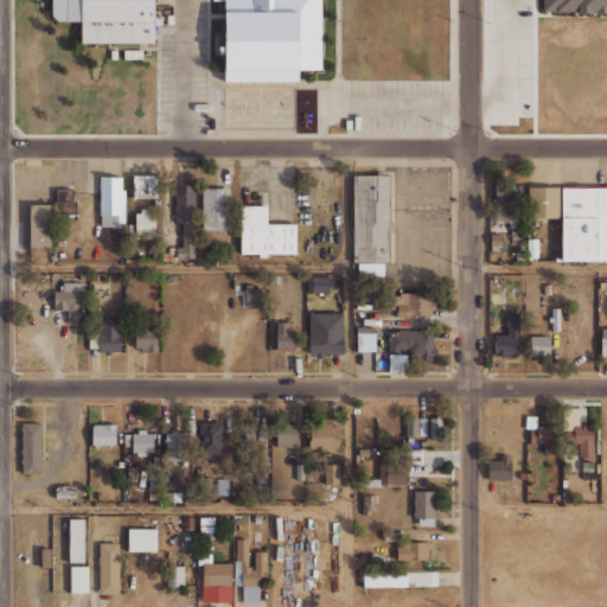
[(154,0),(154,43),(81,43),(81,21),(66,21),(66,20),(57,20),(51,14),(51,0),(154,0)]
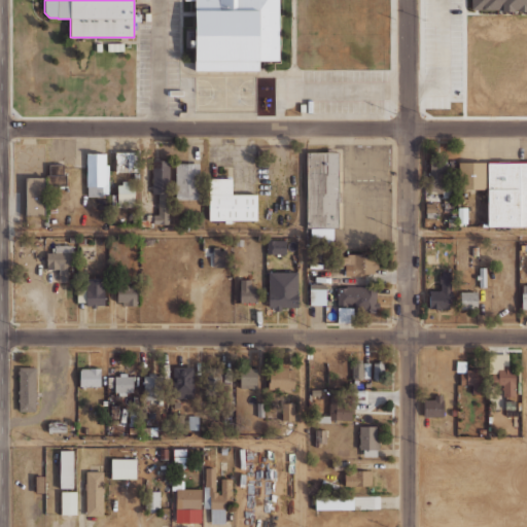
[(279,0),(279,60),(258,60),(258,70),(195,70),(195,46),(189,46),(189,40),(195,40),(195,0),(279,0)]
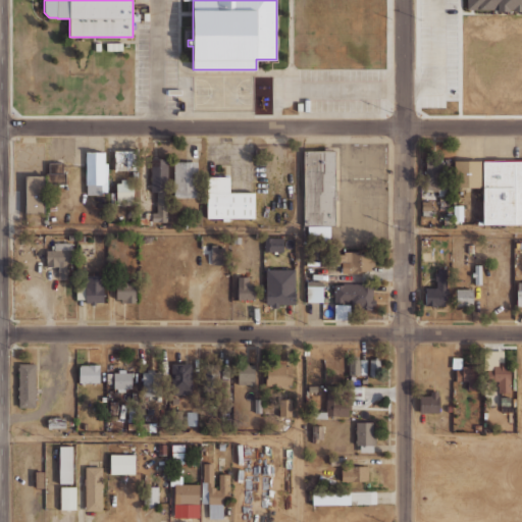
[(521,0),(466,0),(466,9),(497,9),(497,11),(508,11),(508,8),(512,8),(512,10),(521,10),(521,9),(521,0)]
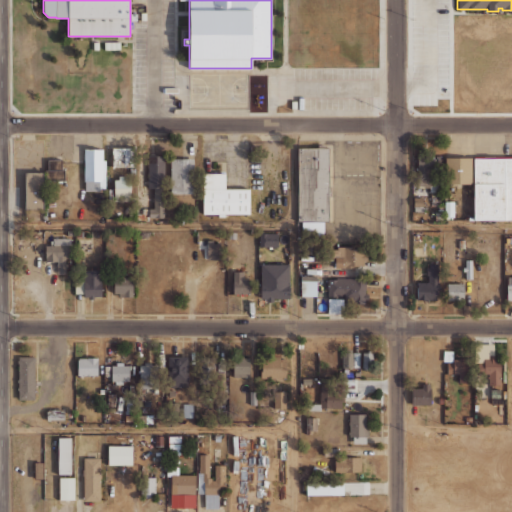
[(112,148),(112,167),(136,166),(135,147),(112,148)]
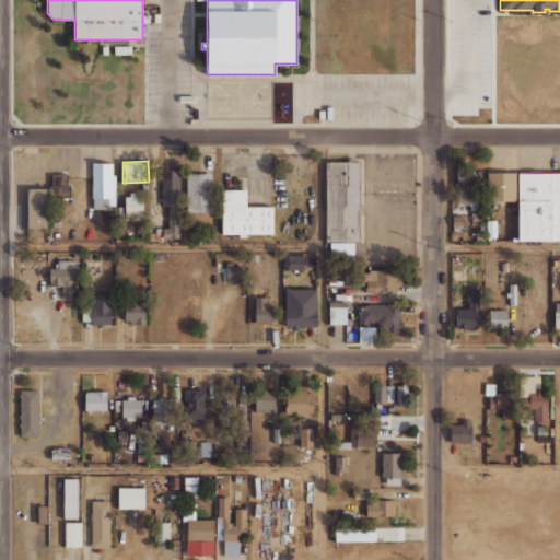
[(92,162),(91,198),(93,198),(93,208),(108,208),(108,197),(112,196),(113,162),(92,162)]
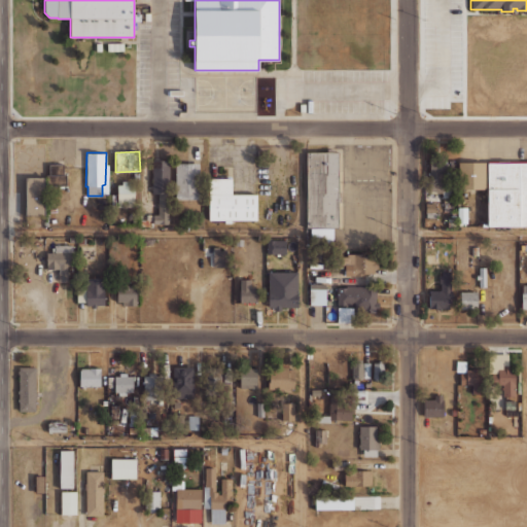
[(311,227),(306,227),(306,152),(338,152),(338,227),(332,227),(332,242),(311,242),(311,227)]
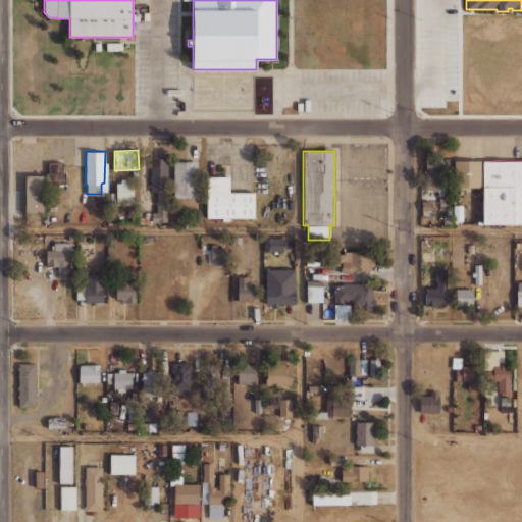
[(149,157),(150,192),(156,192),(157,212),(152,212),(152,220),(167,220),(166,191),(169,191),(169,157),(149,157)]
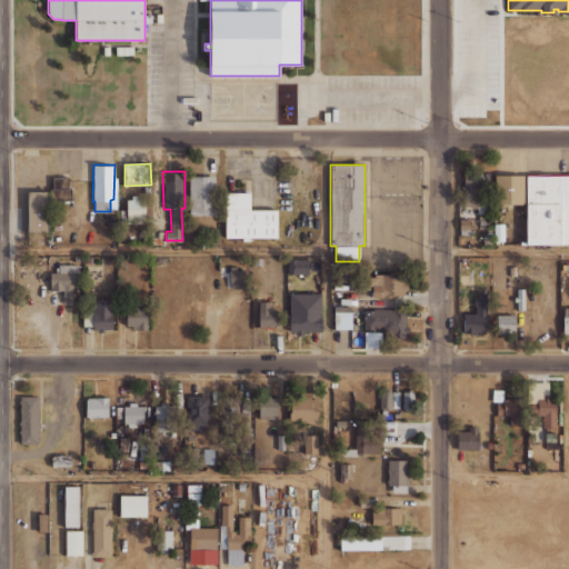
[(215,176),(215,229),(189,229),(189,176),(215,176)]
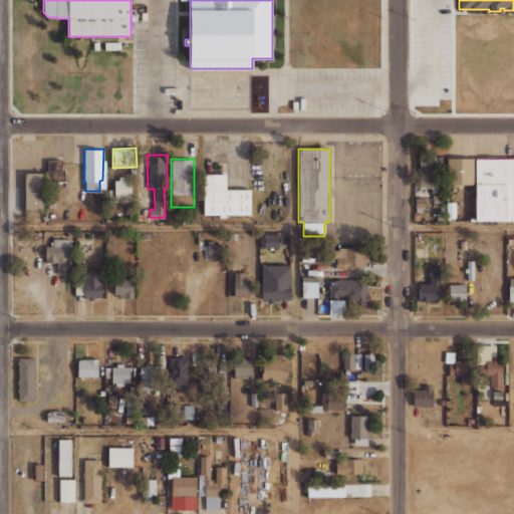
[(447,159),(474,159),(474,184),(447,184),(447,159)]
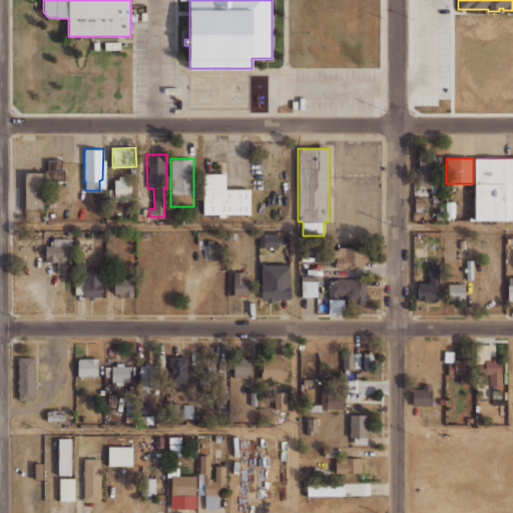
[(512,220),(474,220),(474,158),(512,158),(512,220)]
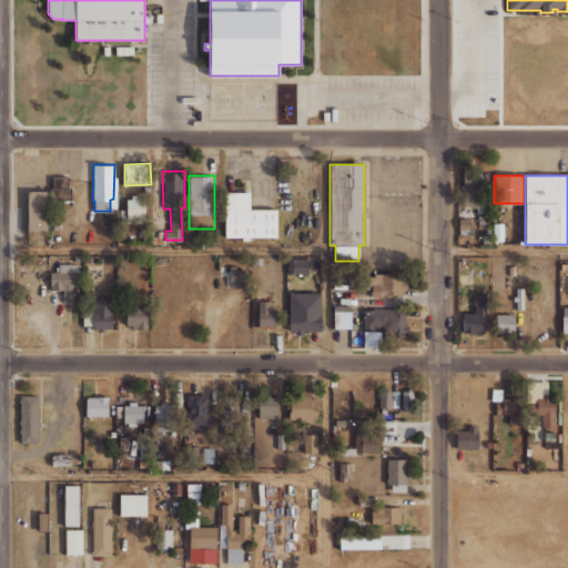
[(53,176),(53,188),(50,188),(50,199),(71,199),(71,188),(68,188),(68,176),(53,176)]
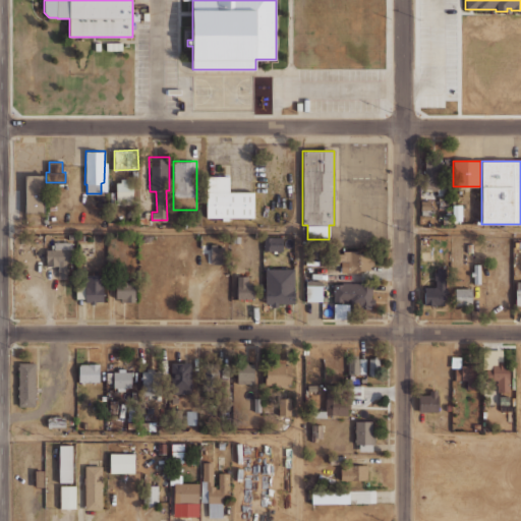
[(44,213),(25,213),(25,175),(44,175),(44,213)]
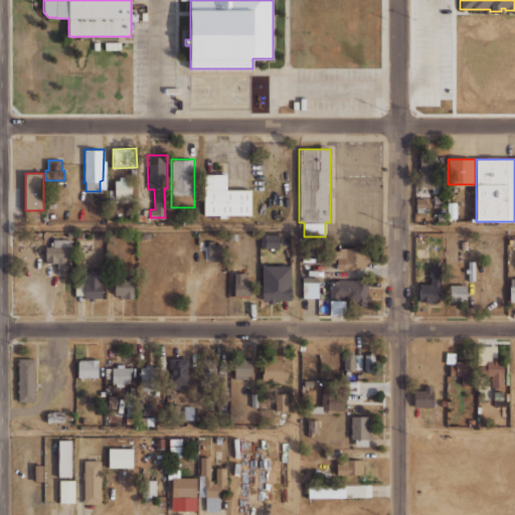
[(219,215),(204,215),(204,174),(226,174),(226,189),(250,189),(250,215),(226,215),(226,217),(219,217),(219,215)]
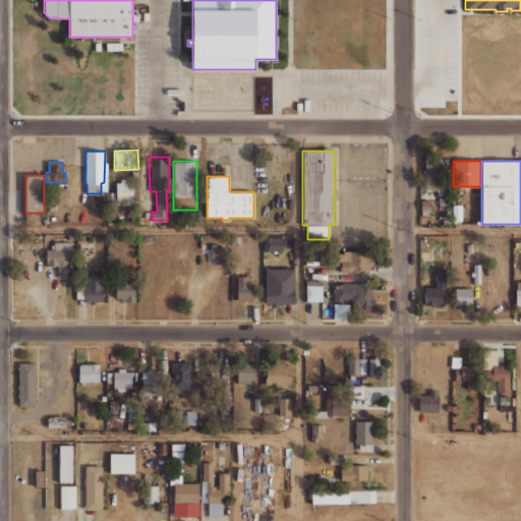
[(121,178),(121,182),(116,182),(116,205),(133,204),(132,182),(128,182),(128,178),(121,178)]
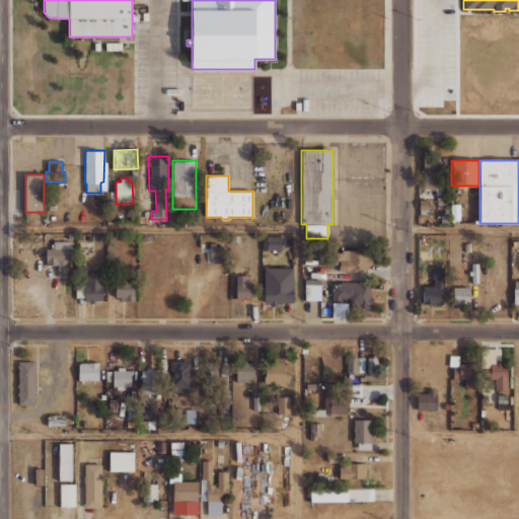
[(263,236),(262,249),(281,249),(282,236),(263,236)]
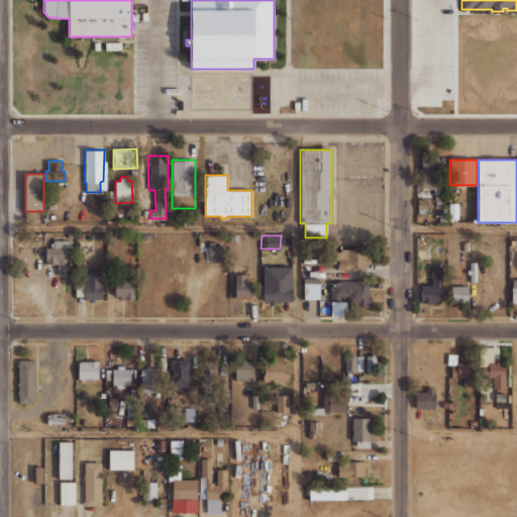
[(54,240),(54,247),(45,247),(45,264),(58,264),(58,276),(66,276),(66,261),(73,261),(73,240),(54,240)]
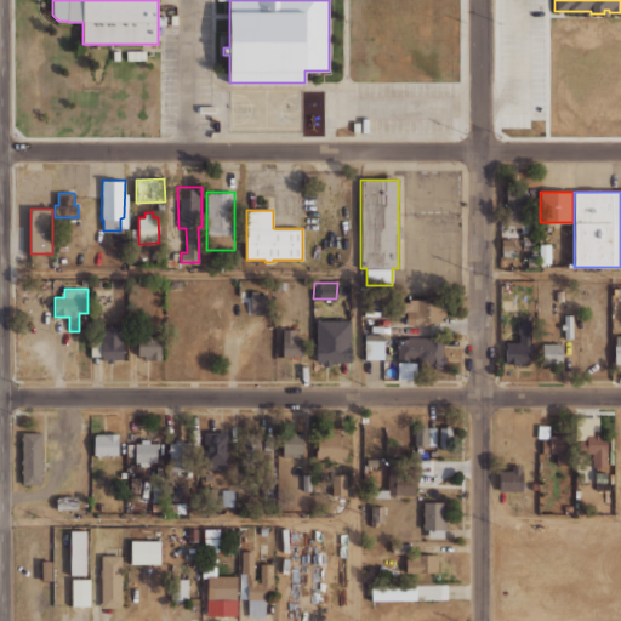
[(251,314),(261,314),(262,292),(252,292),(251,314)]
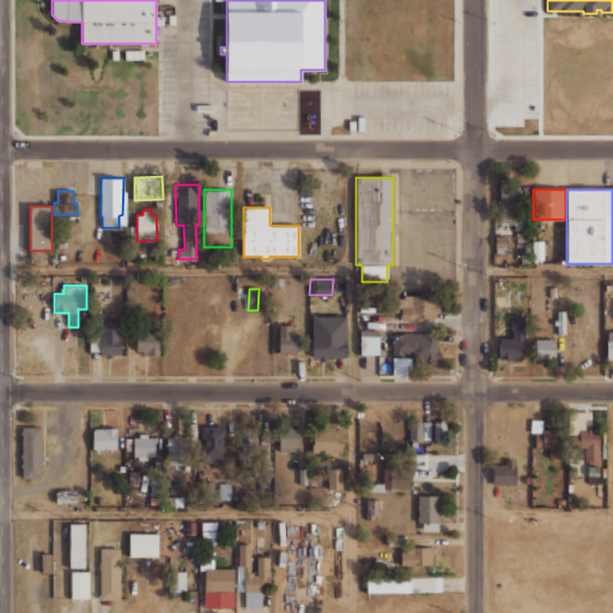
[(400,322),(434,322),(435,296),(400,296),(400,322)]
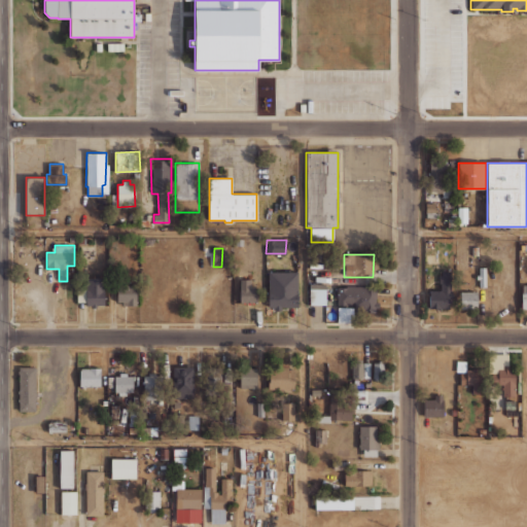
[(478,267),(478,275),(476,275),(476,280),(479,280),(479,287),(486,287),(485,267),(478,267)]
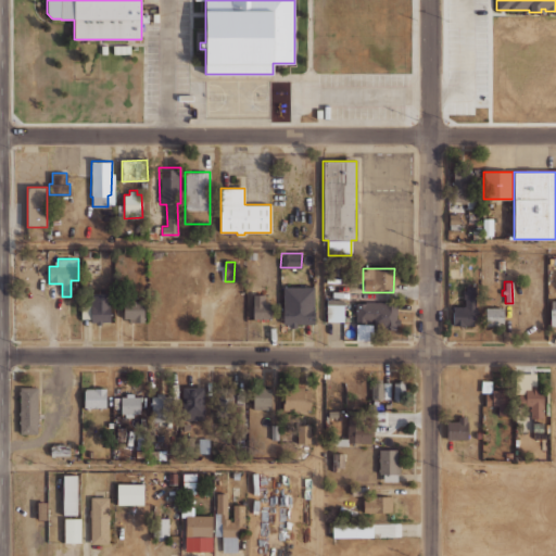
[(282,287),(283,324),(289,324),(289,328),(295,328),(295,324),(314,324),(314,286),(282,287)]
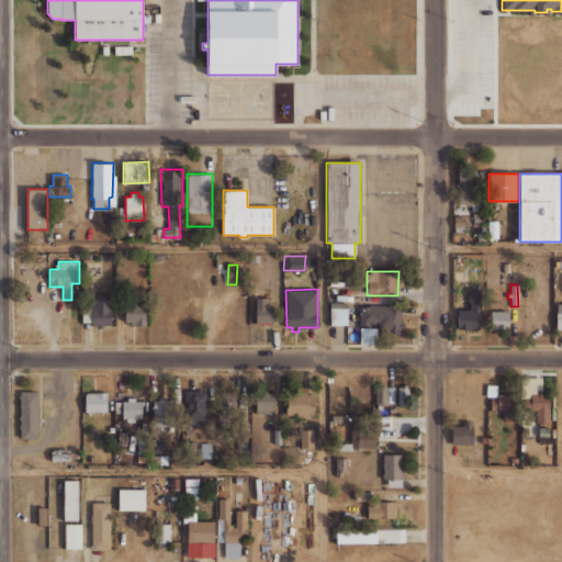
[(470,289),(470,294),(467,294),(467,303),(469,303),(469,308),(456,308),(456,328),(479,329),(479,314),(483,314),(484,289),(470,289)]
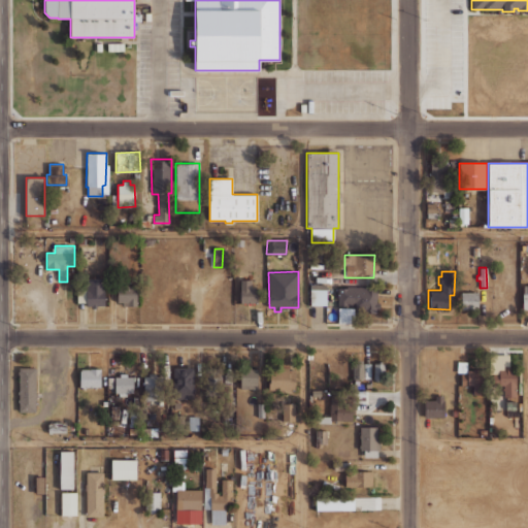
[(87,278),(87,290),(76,290),(76,302),(87,302),(87,306),(92,306),(92,308),(96,308),(96,306),(105,306),(105,278),(87,278)]
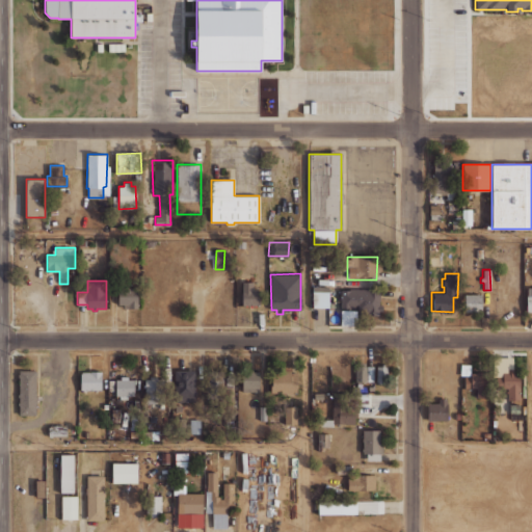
[(242,282),(253,282),(253,291),(260,291),(260,304),(242,306),(242,282)]
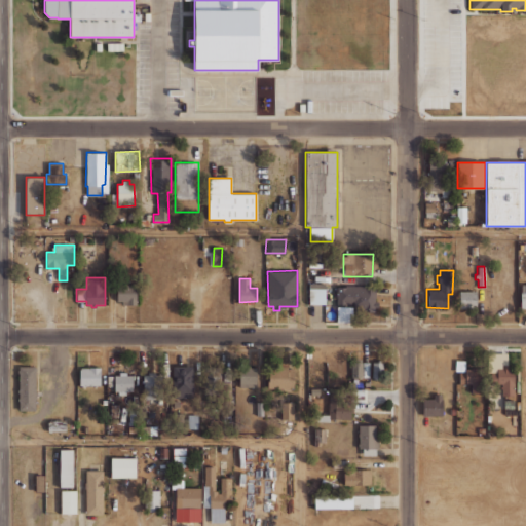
[(116,284),(116,301),(122,301),(122,304),(137,304),(137,284),(116,284)]
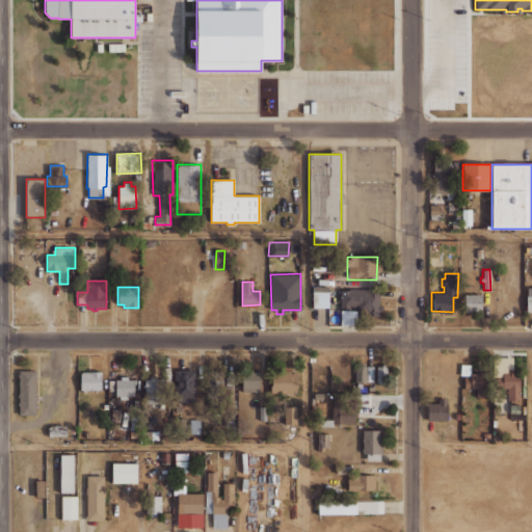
[(313,287),(313,307),(328,307),(328,287),(313,287)]
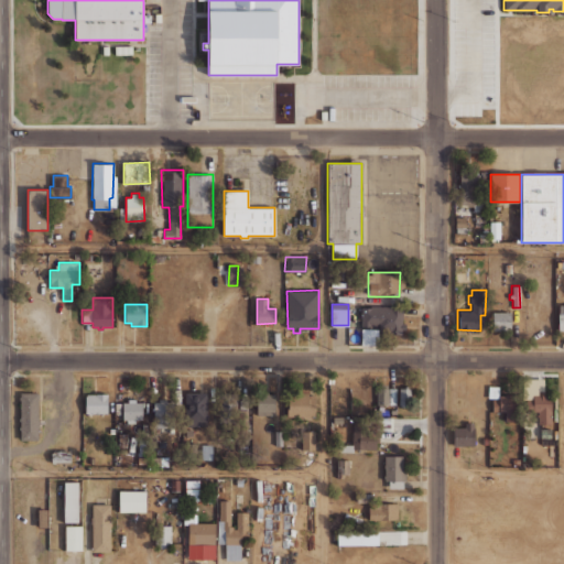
[(361,307),(361,345),(379,345),(379,335),(402,336),(402,328),(405,328),(405,323),(402,323),(402,308),(361,307)]
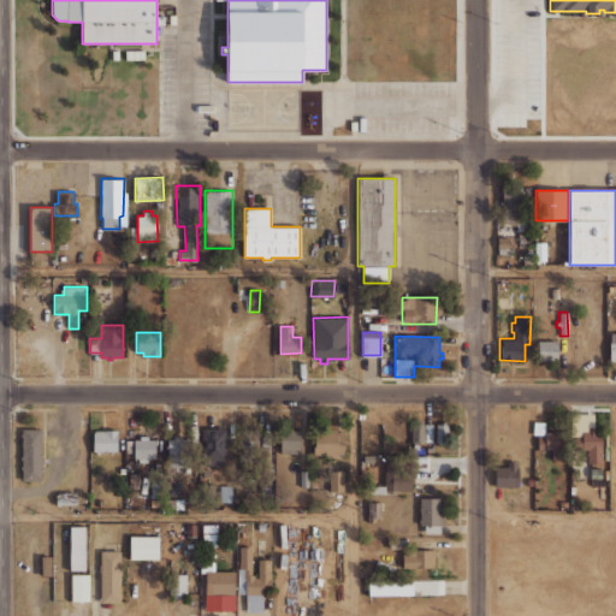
[(539,341),(538,360),(557,360),(558,341),(539,341)]
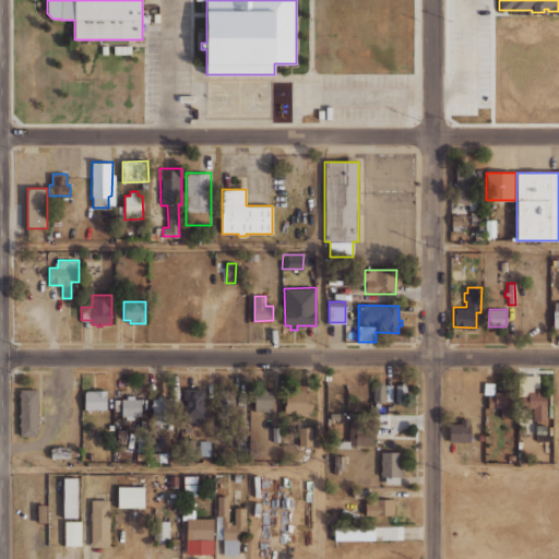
[(483,382),(483,394),(489,394),(489,406),(501,407),(500,417),(515,418),(516,391),(495,390),(495,382),(483,382)]
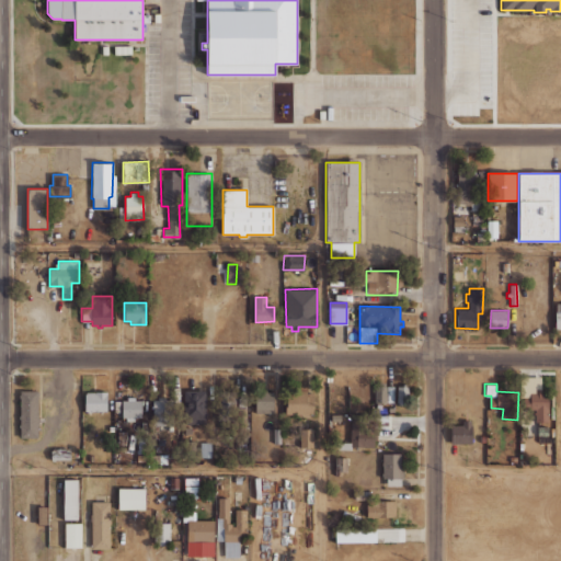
[(375,386),(375,402),(386,401),(386,386),(375,386)]
